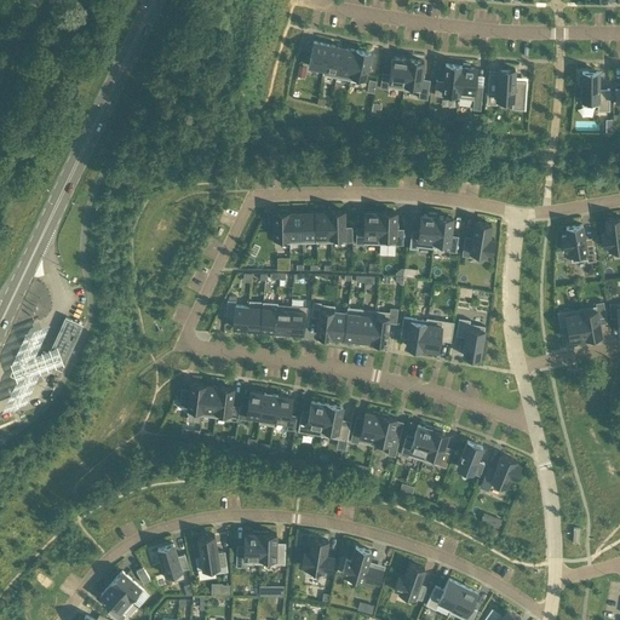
[(309,65),(323,69),(329,44),(314,41),(309,65)]
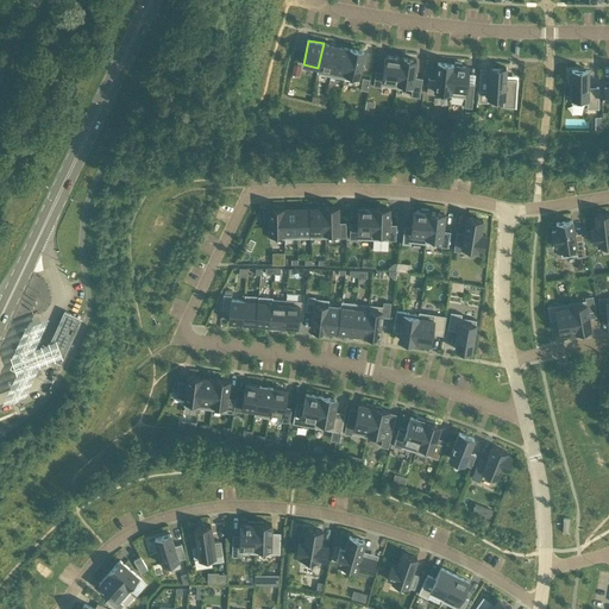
[(318,68),(316,73),(331,76),(337,46),(324,43),(318,68)]
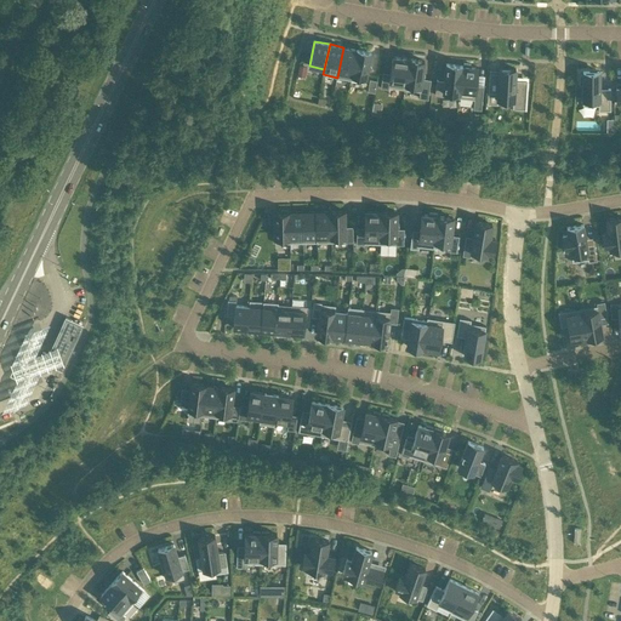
[(351,80),(357,50),(343,47),(337,78),(351,80)]
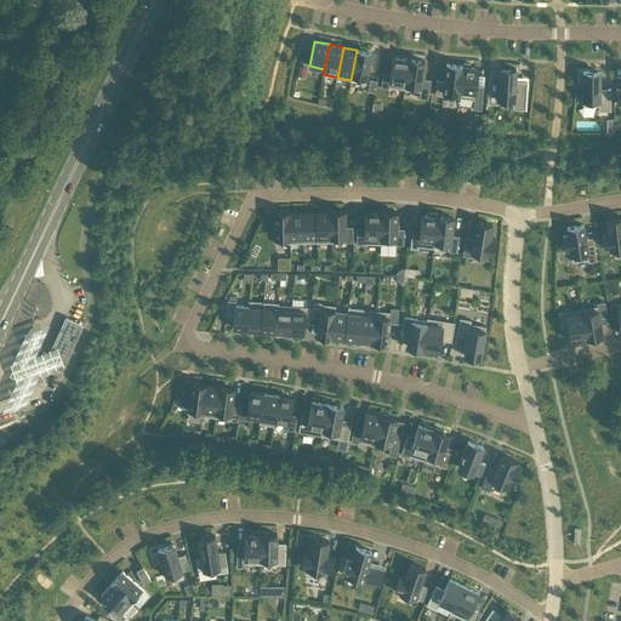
[(357,50),(351,80),(365,83),(371,52),(357,50)]
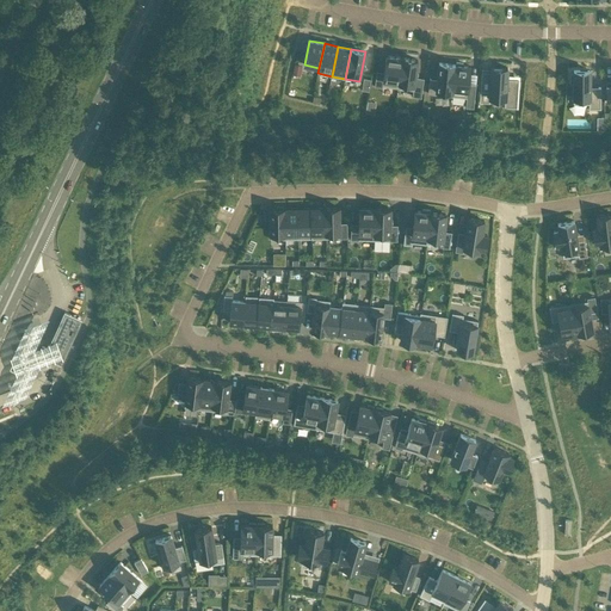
[(397,88),(402,57),(387,56),(384,73),(376,72),(375,86),(382,87),(382,86),(397,88)]
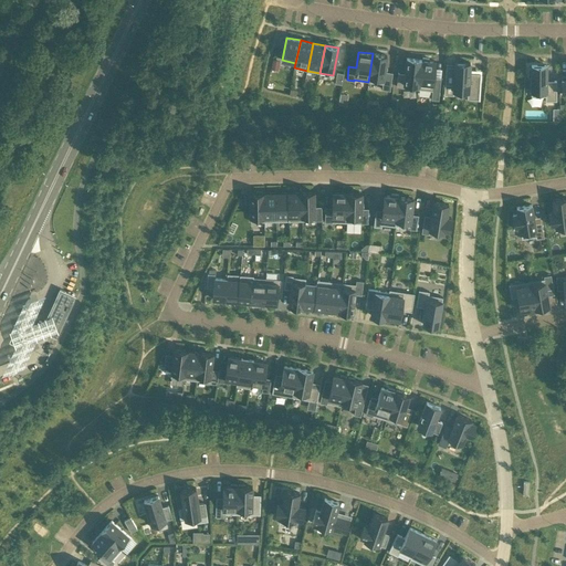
[(368,82),(383,84),(381,90),(390,91),(392,72),(385,71),(387,55),(373,53),(368,82)]
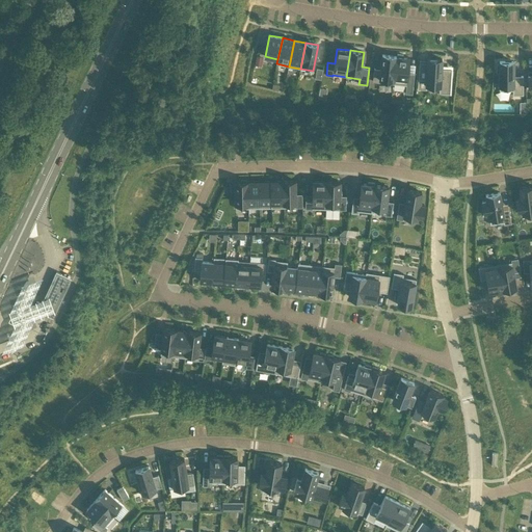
[(393,82),(392,82),(392,84),(406,85),(405,94),(411,95),(415,74),(407,73),(409,57),(403,57),(403,55),(397,54),(397,56),(396,56),(393,82)]
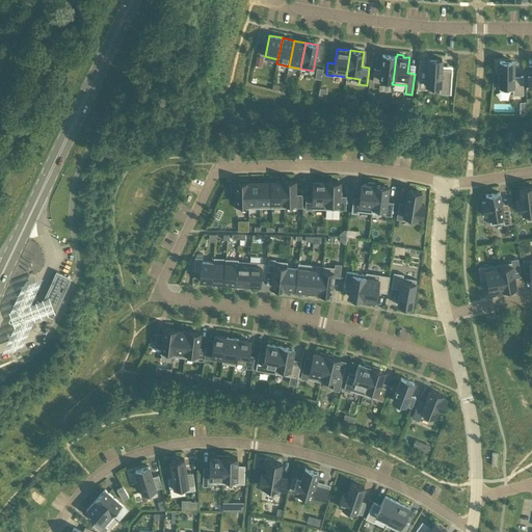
[(379,81),(392,82),(393,82),(396,56),(382,55),(380,70),(374,69),(373,81),(379,82),(379,81)]
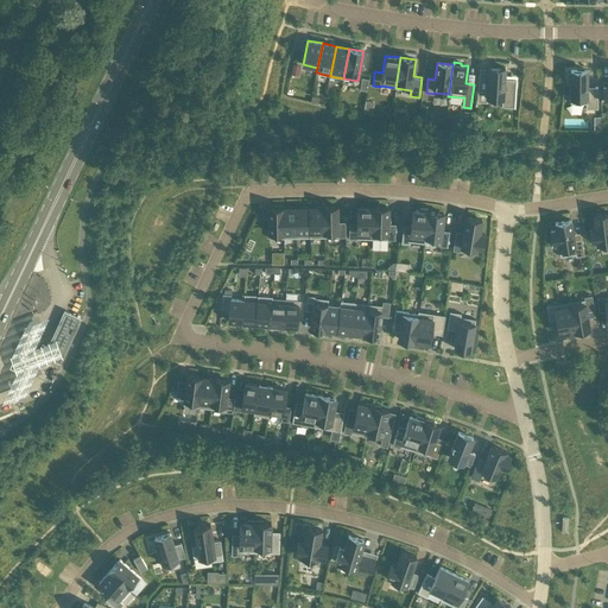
[(487,97),(502,99),(501,107),(514,108),(517,80),(505,78),(505,68),(488,67),(487,97)]
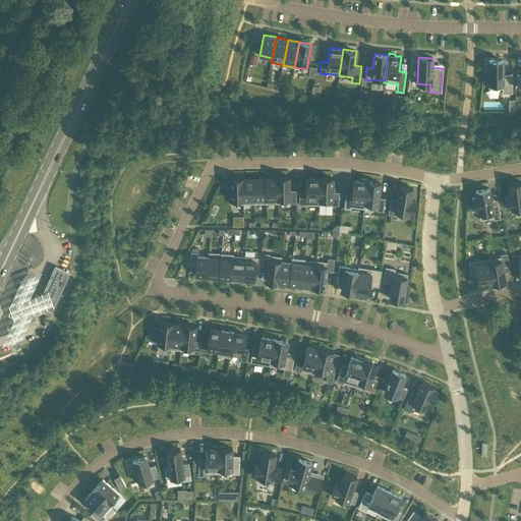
[(488,89),(502,89),(502,93),(512,93),(512,74),(503,74),(503,60),(488,60),(488,62),(485,62),(485,71),(488,71),(488,89)]
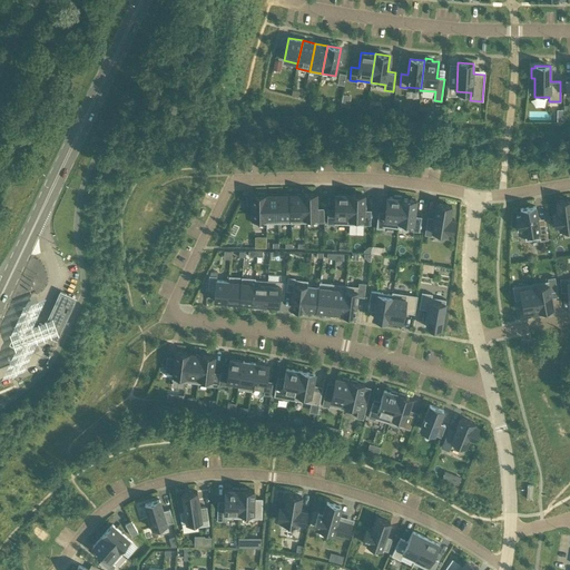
[(265,224),(265,195),(264,195),(264,193),(257,193),(257,195),(252,195),(252,224),(265,224)]
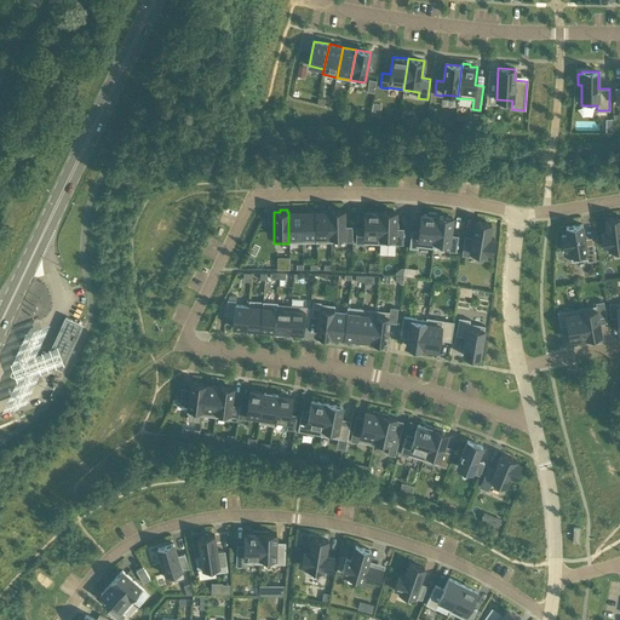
[(331,242),(329,211),(316,212),(316,242),(331,242)]
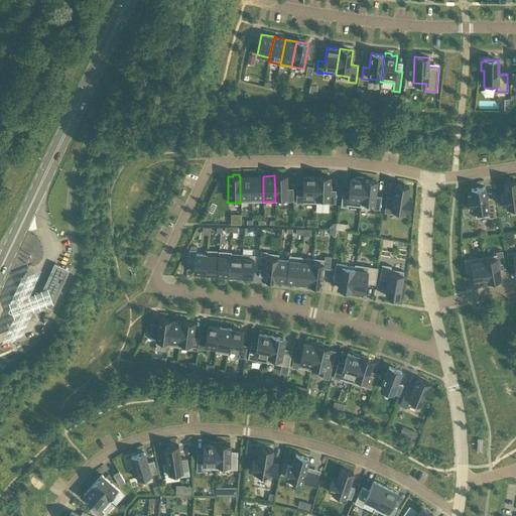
[(286,175),(274,175),(275,202),(293,201),(293,188),(286,188),(286,175)]
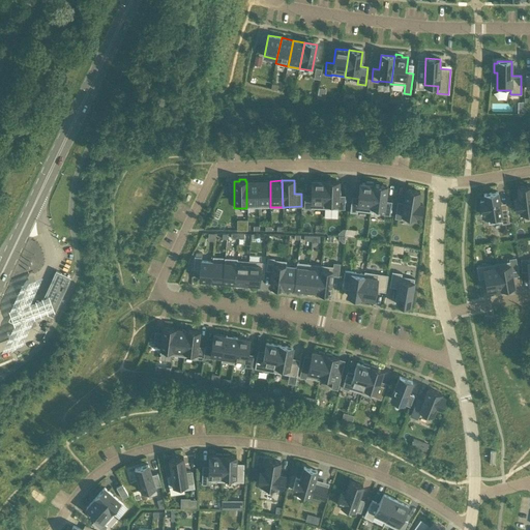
[(304,194),(304,208),(324,208),(325,181),(312,180),(311,195),(304,194)]
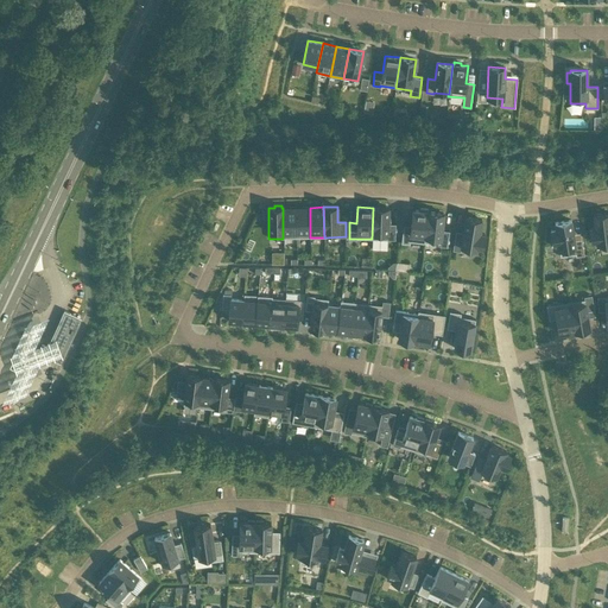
[(283,239),(297,238),(296,208),(283,208),(283,239)]
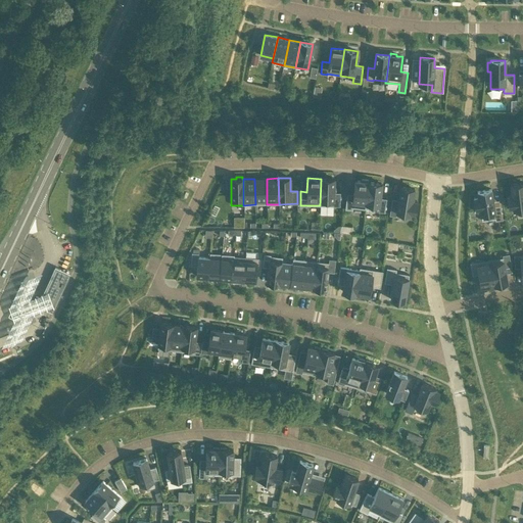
[(267,179),(254,179),(255,204),(267,204),(267,179)]
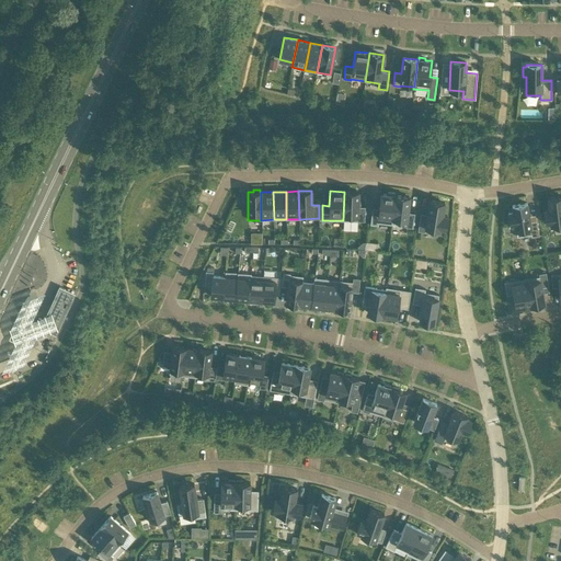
[(344,192),(343,220),(364,221),(365,207),(358,207),(358,192),(344,192)]
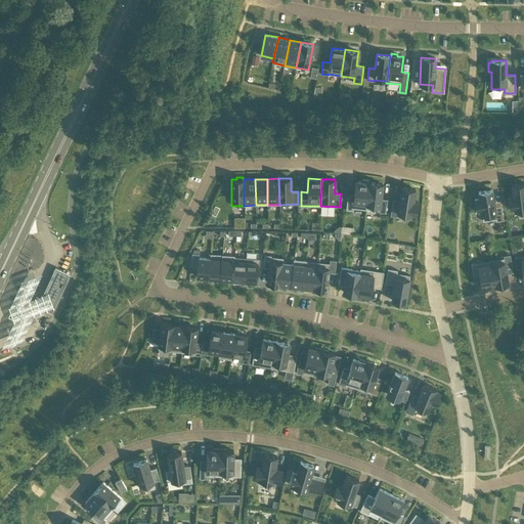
[(366,208),(369,182),(368,182),(368,180),(362,179),(362,181),(355,181),(354,194),(348,193),(346,210),(353,211),(353,208),(366,210),(366,209),(366,208)]
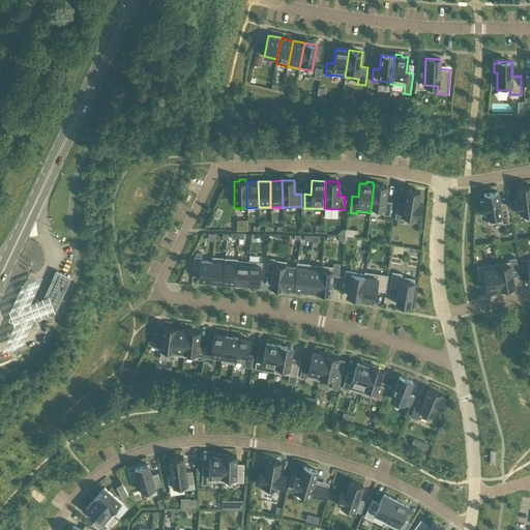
[(387,186),(374,184),(371,210),(371,211),(383,212),(383,214),(390,215),(391,201),(385,201),(387,186)]
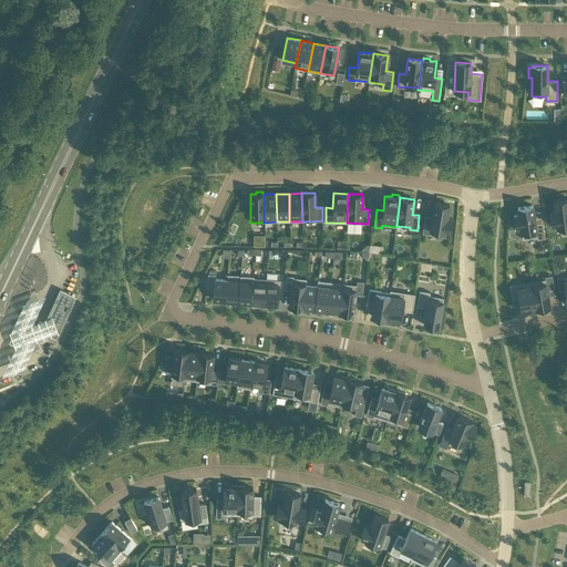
[(566,197),(554,199),(555,212),(549,213),(552,226),(556,225),(557,230),(566,229),(566,197)]
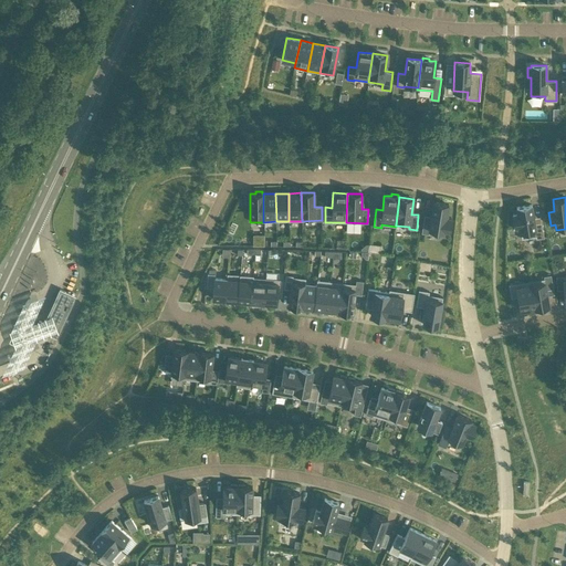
[(443,232),(444,230),(449,231),(451,218),(446,218),(448,205),(433,201),(431,216),(425,215),(421,233),(428,234),(429,230),(443,232)]
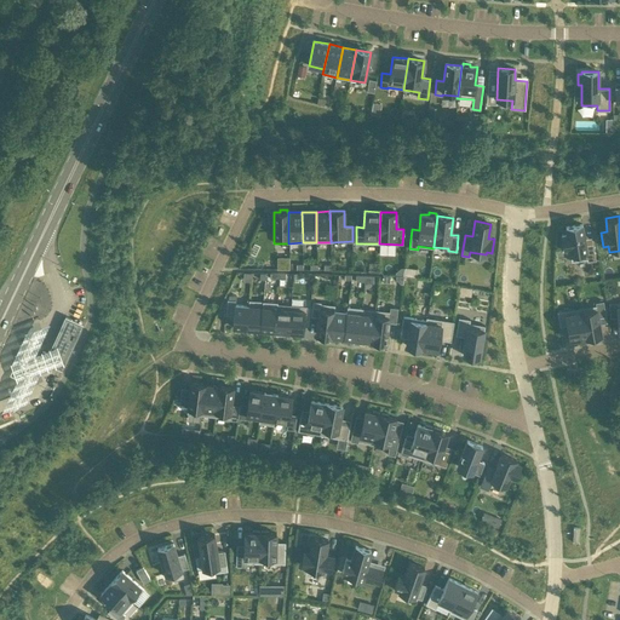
[(593,244),(585,245),(583,224),(566,227),(567,234),(561,235),(563,248),(569,247),(572,262),(586,259),(587,262),(596,260),(593,244)]
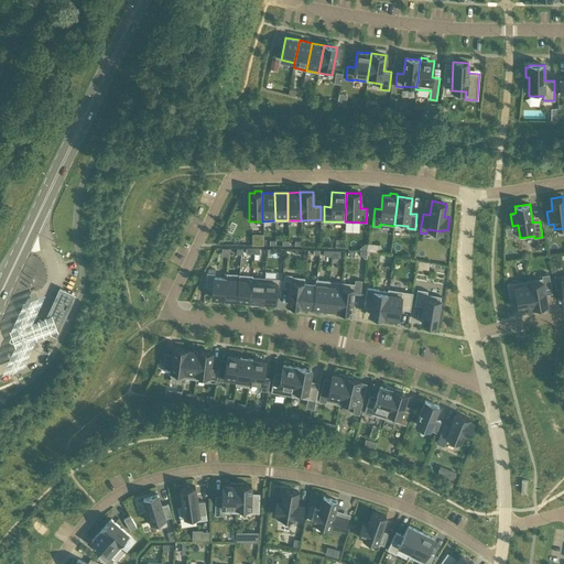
[(213,288),(212,297),(225,299),(226,279),(214,278),(215,269),(208,269),(208,273),(207,273),(205,286),(213,288)]
